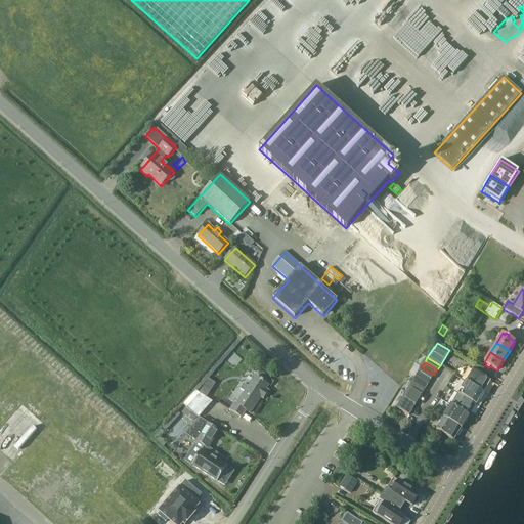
[(421,367),(418,373),(431,380),(434,375),(421,367)]
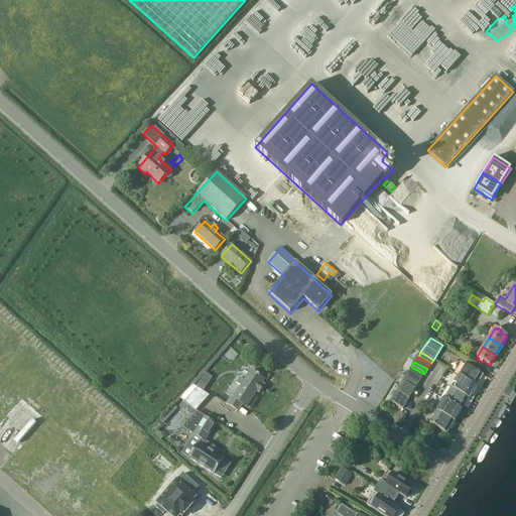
[(466,365),(458,377),(476,388),(484,376),(466,365)]
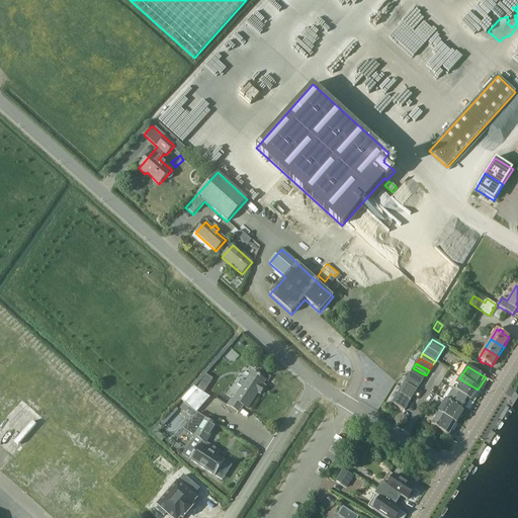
[(423,380),(426,375),(413,368),(410,373),(423,380)]
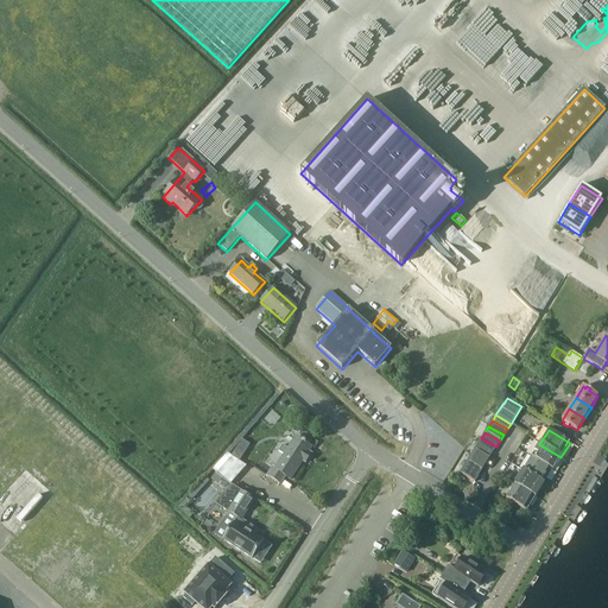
[(496,447),(481,438),(477,443),(493,453),(496,447)]
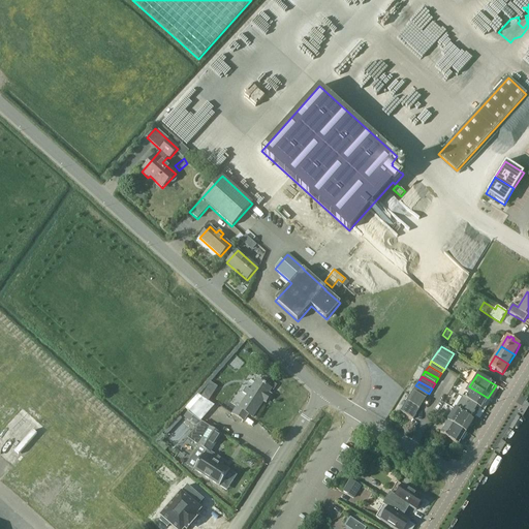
[(255,384),(251,391),(246,387),(243,393),(247,396),(240,408),(237,406),(232,413),(245,422),(249,414),(252,416),(269,393),(255,384)]
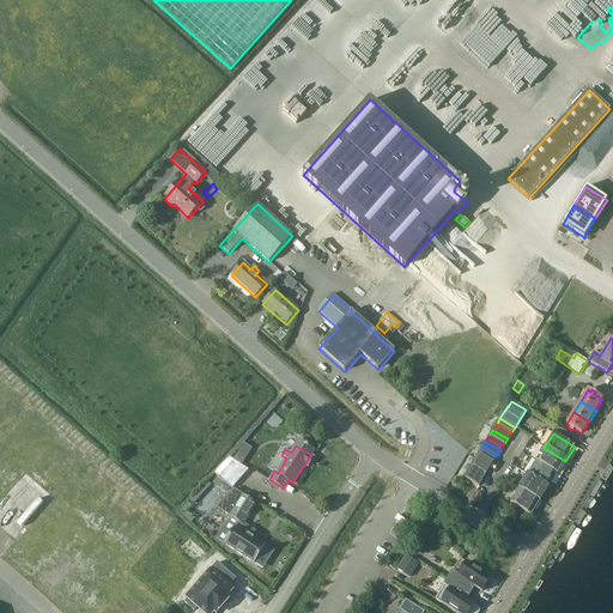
[(481,447),(478,453),(493,462),(497,456),(481,447)]
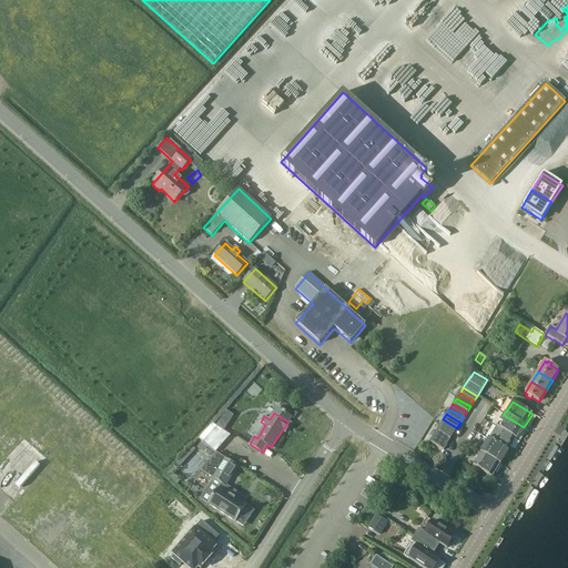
[(524,427),(504,415),(496,427),(516,439),(524,427)]
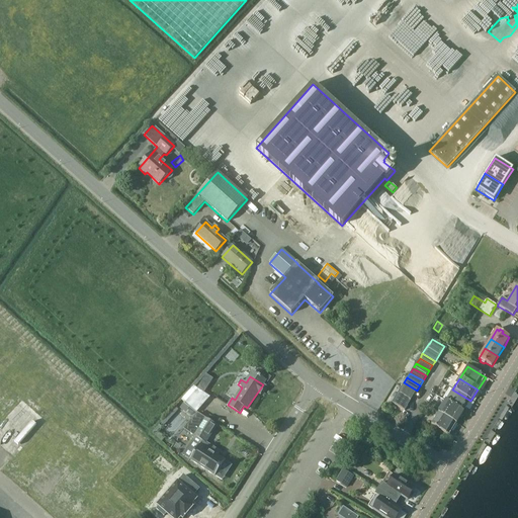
[(414,396),(417,391),(404,382),(401,387),(414,396)]
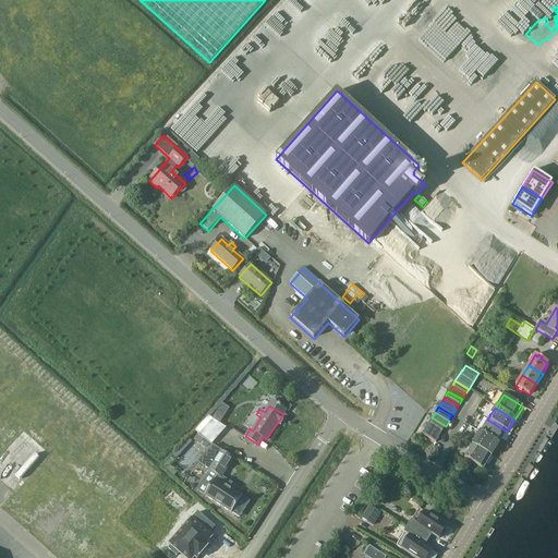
[(208,449),(227,427),(209,414),(196,431),(199,433),(195,438),(208,449)]
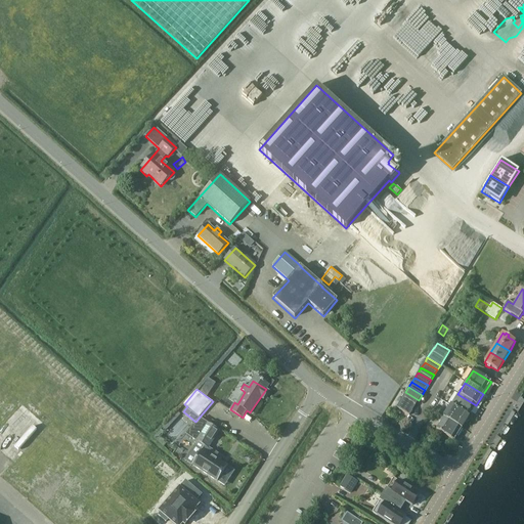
[(419,400),(405,392),(402,397),(416,405),(419,400)]
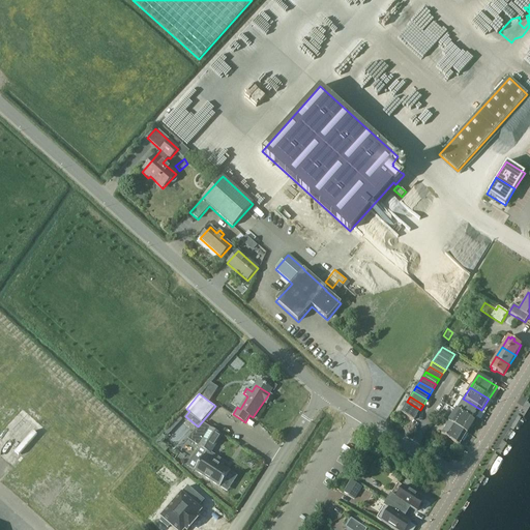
[(481,410),(463,399),(455,410),(474,422),(481,410)]
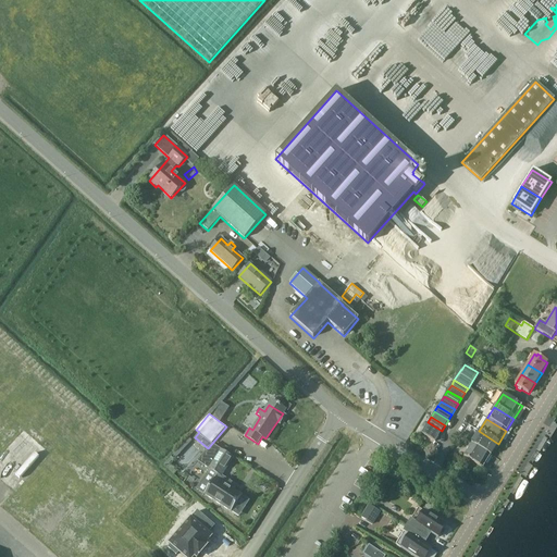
[(438,436),(442,431),(428,422),(424,428),(438,436)]
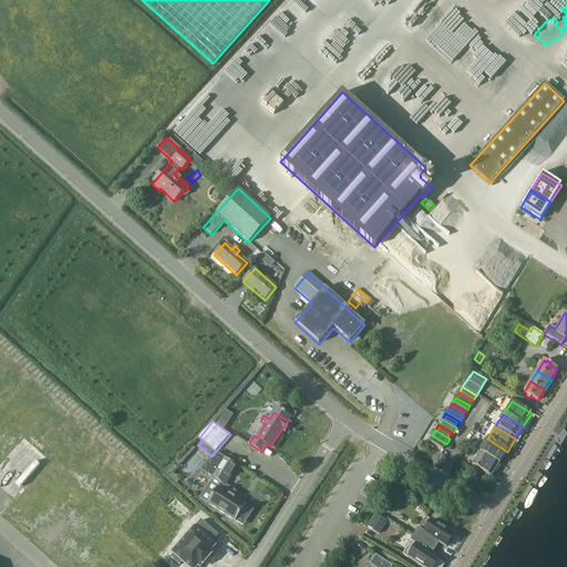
[(442,450),(446,444),(432,435),(429,441),(442,450)]
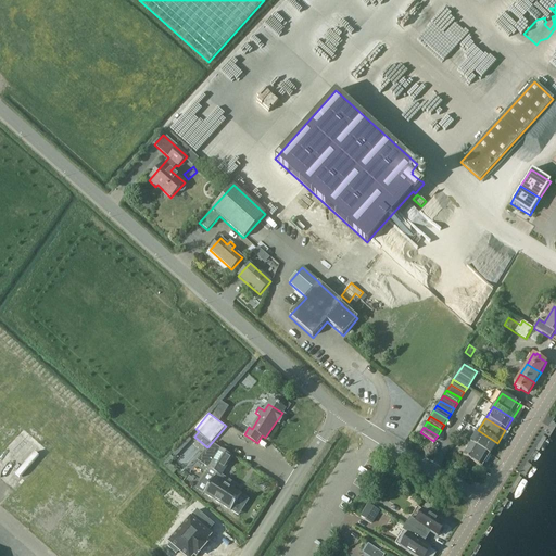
[(497,443),(478,430),(470,443),(490,455),(497,443)]
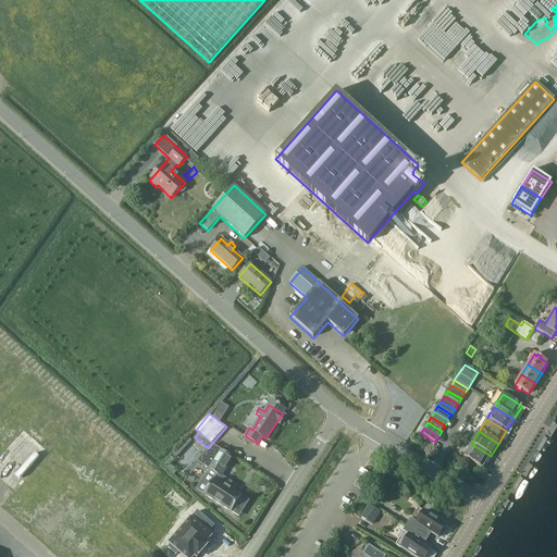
[(491,456),(471,444),(463,457),(483,469),(491,456)]
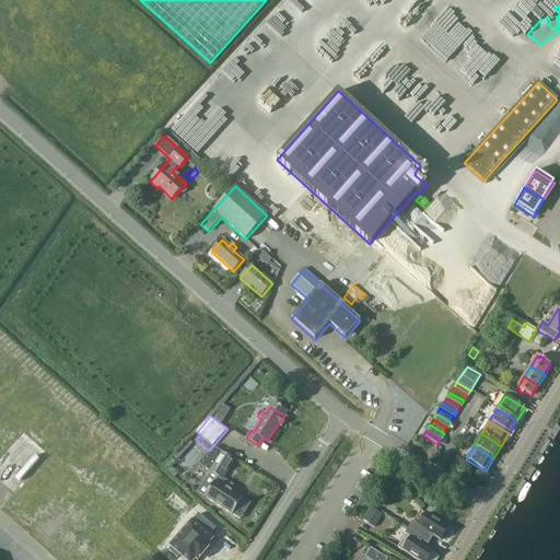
[(234,462),(214,448),(213,447),(198,464),(218,477),(217,479),(235,491),(236,489),(222,479),(234,462)]
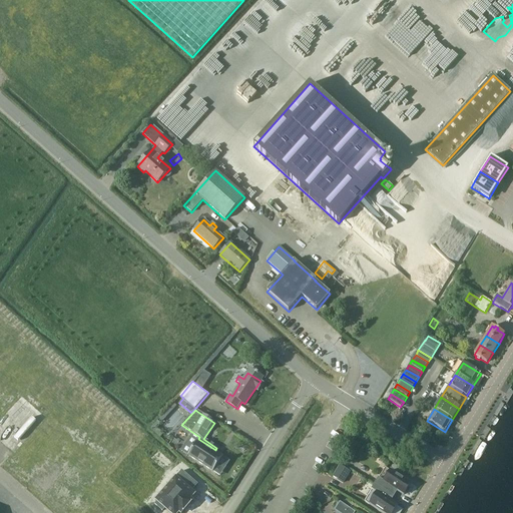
[(180,451),(212,472),(222,457),(213,452),(215,450),(198,439),(191,434),(180,451)]
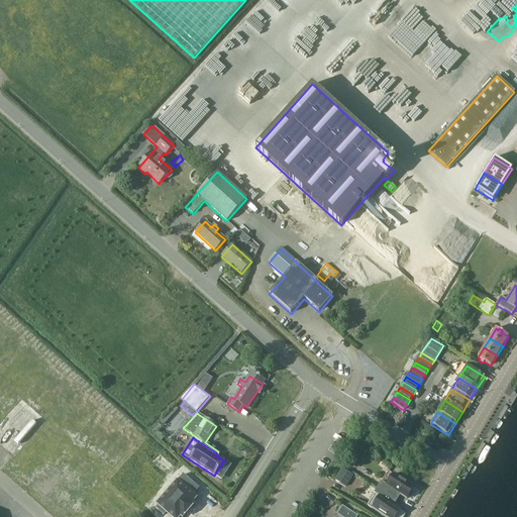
[(358,490),(365,478),(342,469),(336,480),(347,485),(348,485),(358,490)]
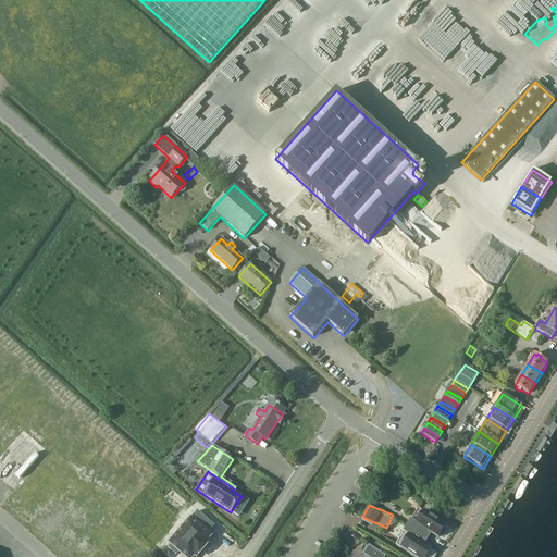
[(407,527),(425,537),(429,532),(438,537),(446,524),(418,508),(407,527)]
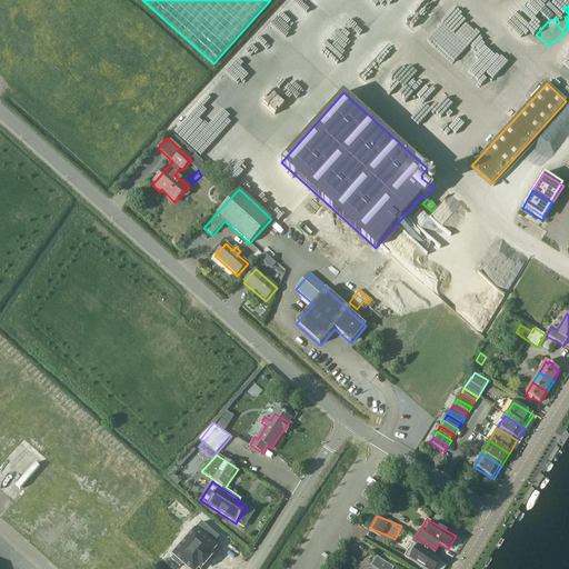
[(197,520),(169,561),(171,562),(170,563),(175,567),(177,566),(181,568),(191,568),(193,567),(196,568),(199,568),(201,567),(203,568),(215,552),(212,550),(216,546),(210,542),(217,535),(197,520)]
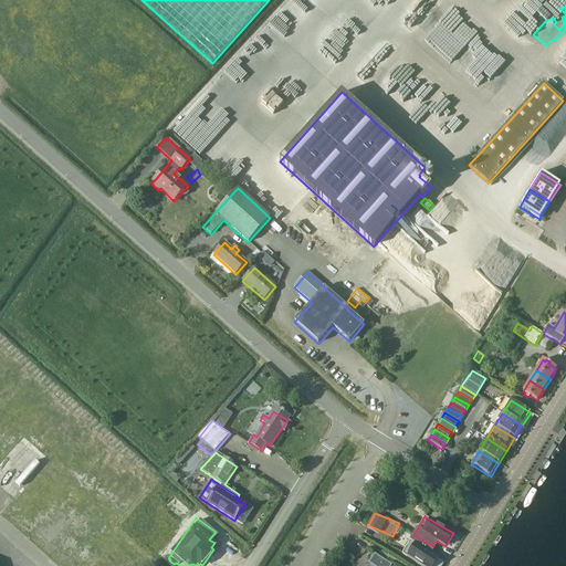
[(432,546),(413,535),(401,554),(421,565),(432,565),(438,558),(429,553),(432,546)]
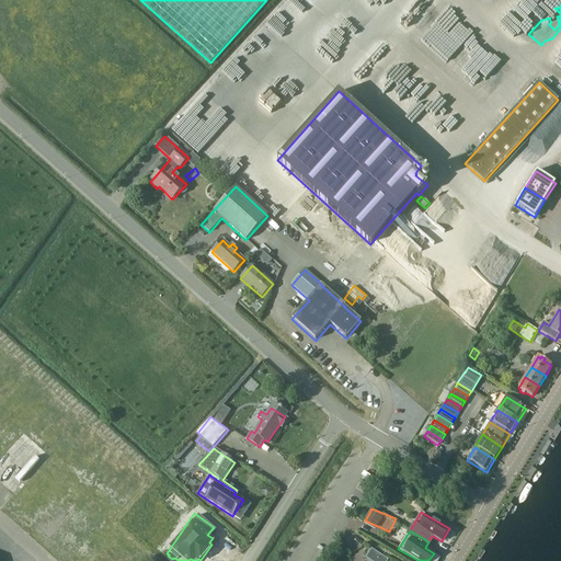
[(367,557),(374,560),(387,560),(389,557),(373,547),(367,557)]
